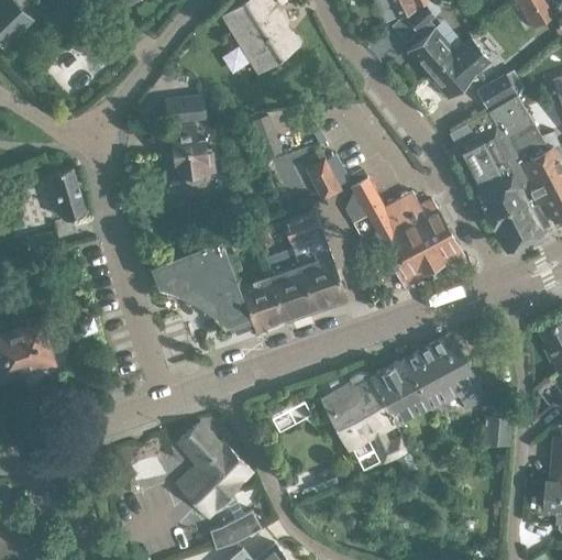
[(3,0),(0,3),(0,43),(6,50),(33,22),(11,0),(3,0)]
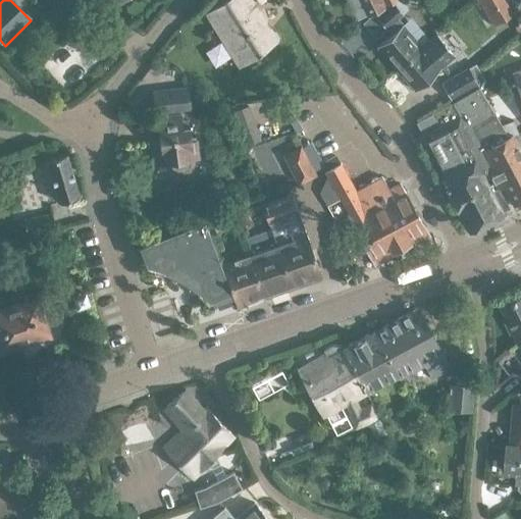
[(228,0),(207,14),(241,68),(278,44),(250,0),(228,0)]
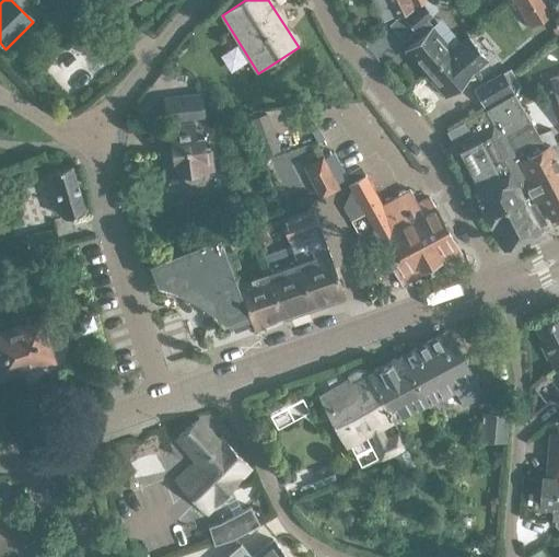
[(409,0),(383,0),(394,21),(415,10),(409,0)]
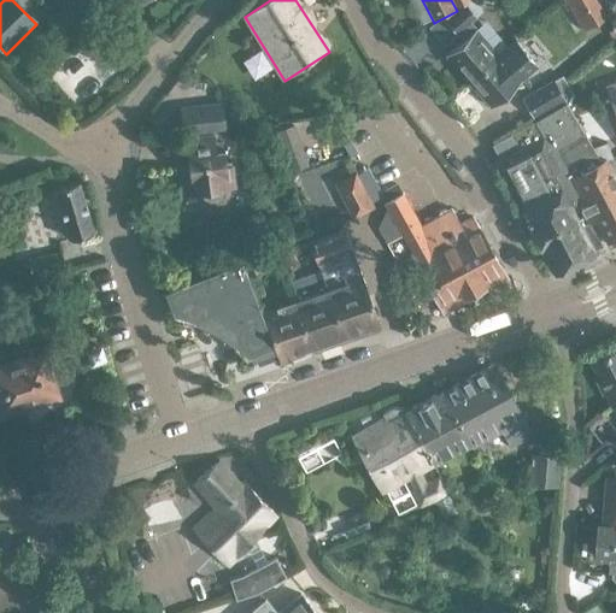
[(599,0),(564,0),(585,33),(610,17),(599,0)]
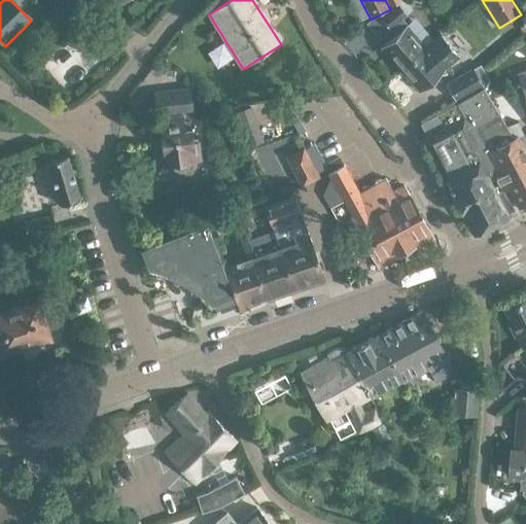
[(525,0),(513,0),(522,13),(525,11),(525,0)]
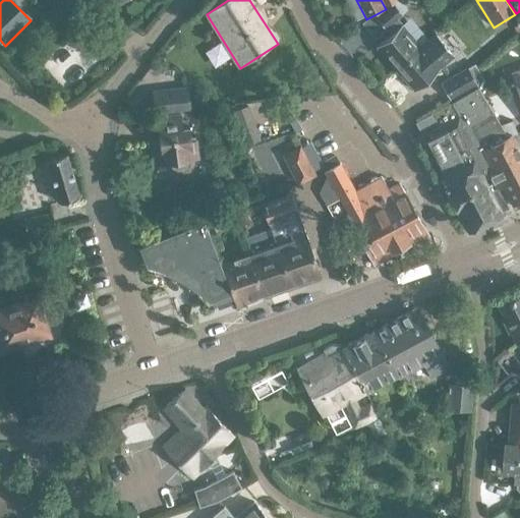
[(394,6),(393,5),(379,17),(378,15),(365,24),(377,40),(390,29),(397,22),(403,16),(394,6)]
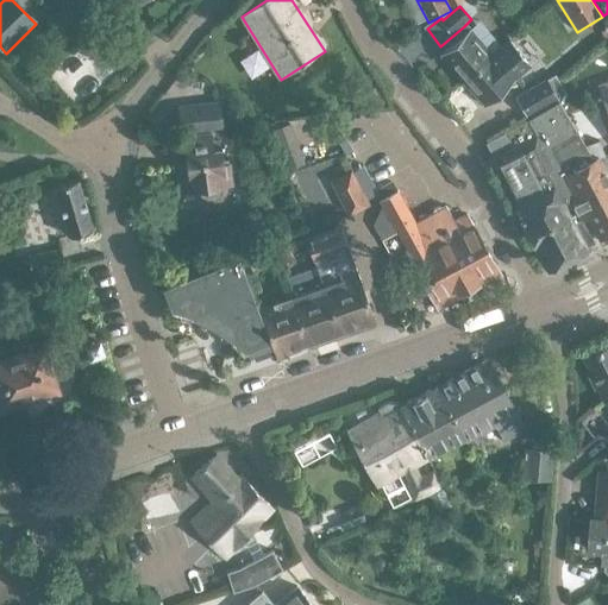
[(470,32),(464,26),(456,33),(461,39),(446,54),(455,63),(451,65),(464,81),(493,57),(470,32)]
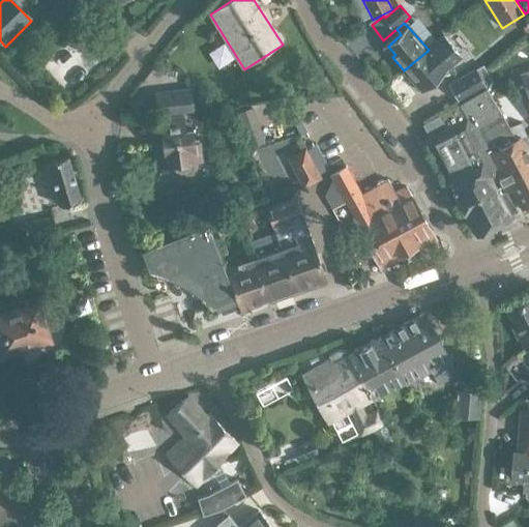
[(437,42),(429,50),(404,70),(422,92),(462,58),(443,36),(437,42)]
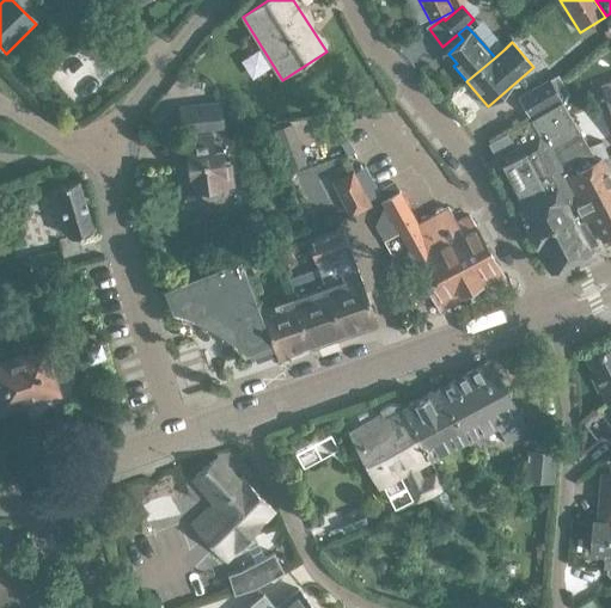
[(531,120),(561,103),(549,81),(518,99),(531,120)]
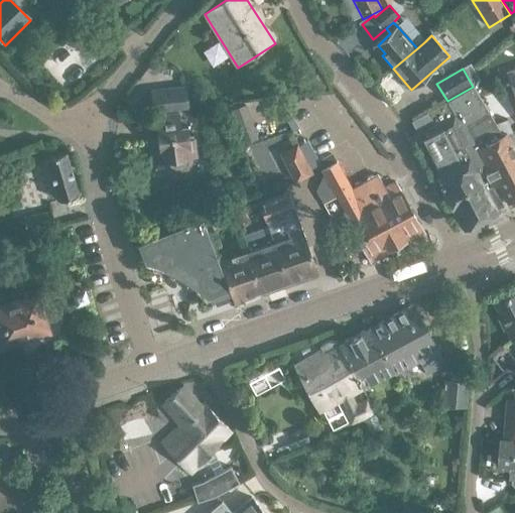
[(494,187),(494,188),(498,186),(508,205),(514,201),(514,149),(507,134),(503,137),(496,126),(474,88),(447,104),(447,105),(455,116),(484,173),(492,188),(494,187)]
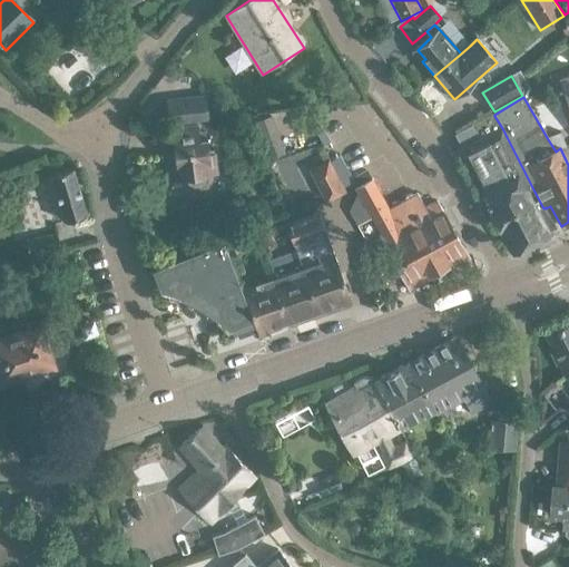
[(206,98),(167,103),(170,126),(209,121),(206,98)]
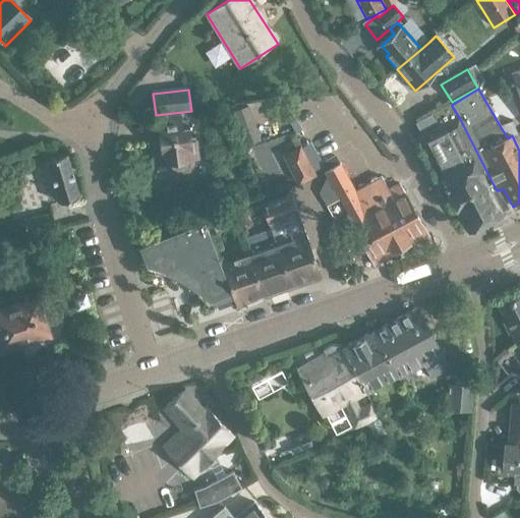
[(244,148),(261,142),(248,108),(233,113),(244,148)]
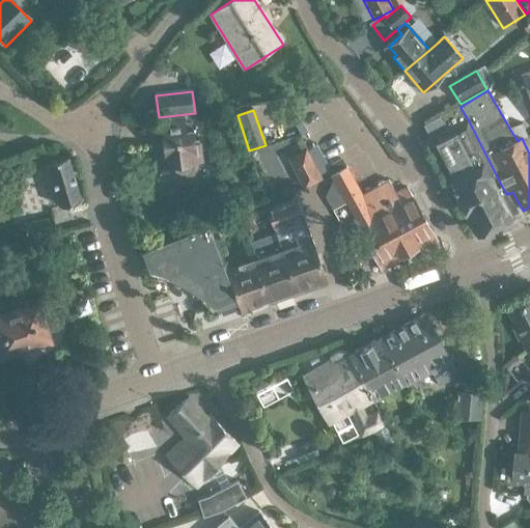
[(201,144),(196,145),(194,131),(187,132),(185,117),(160,120),(162,142),(154,143),(158,170),(169,168),(169,170),(171,175),(175,178),(180,182),(186,182),(191,179),(195,176),(197,172),(198,166),(198,165),(204,164),(201,144)]
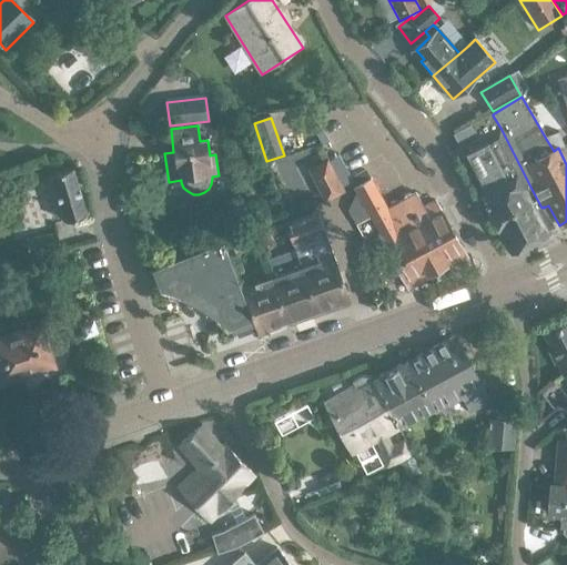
[(533,191),(500,128),(478,140),(530,245),(549,234),(549,233),(555,231),(554,229),(555,229),(544,208),(544,207),(542,208),(537,210),(528,193),(533,191)]
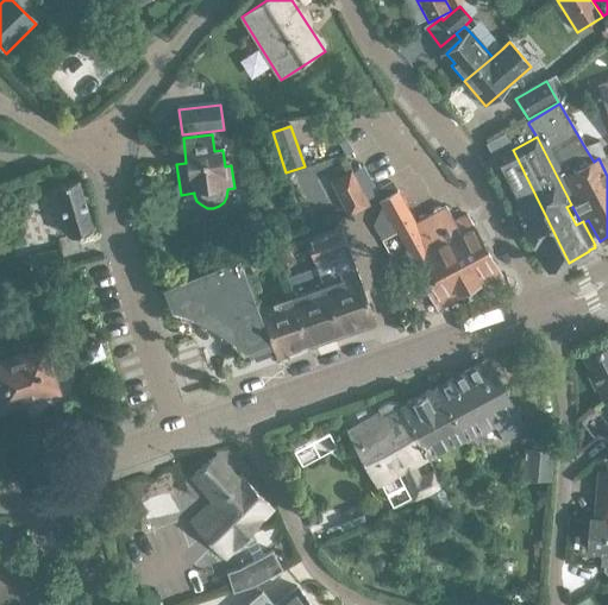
[(600,143),(585,149),(594,162),(599,158),(599,159),(606,158),(600,143)]
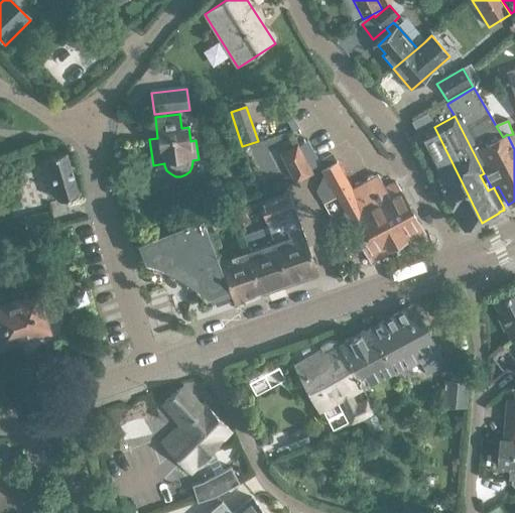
[(482,223),(434,127),(414,137),(464,232),(482,223)]
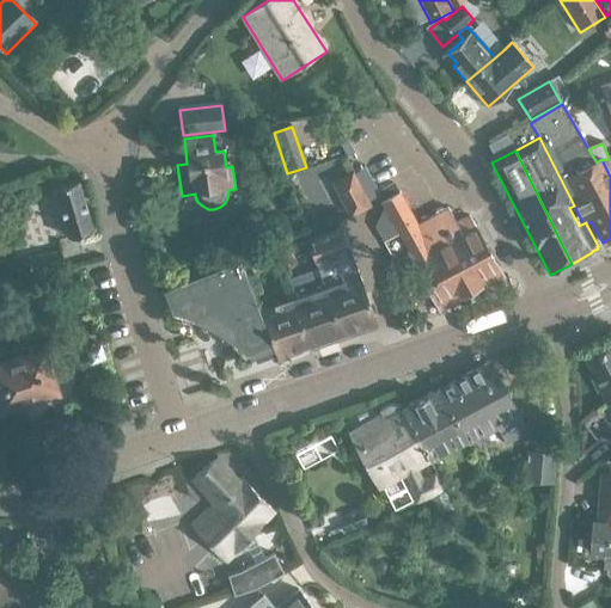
[(354,176),(368,203),(380,197),(366,170),(354,176)]
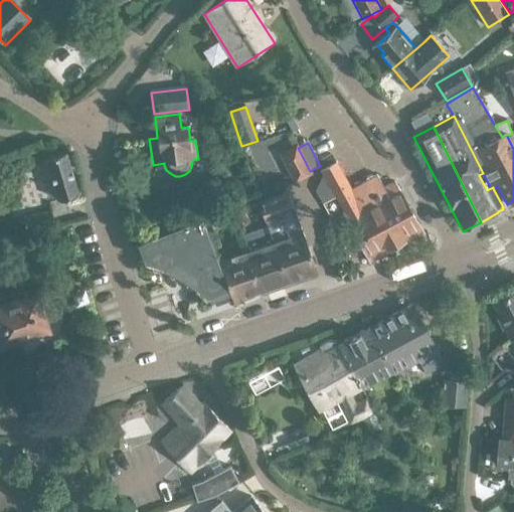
[(298,148),(297,147),(281,155),(296,184),(312,175),(310,171),(298,148)]
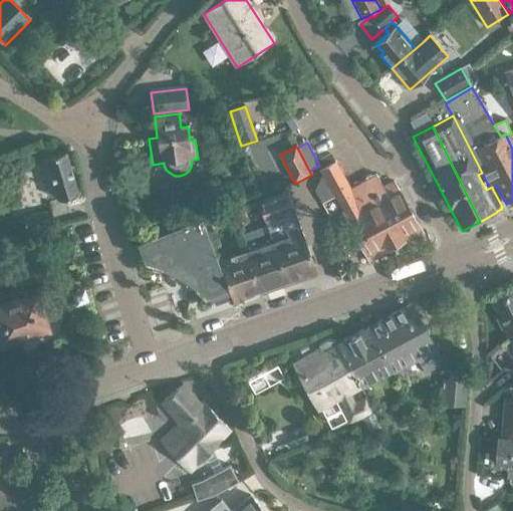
[(46,160),(58,202),(78,196),(66,154),(46,160)]
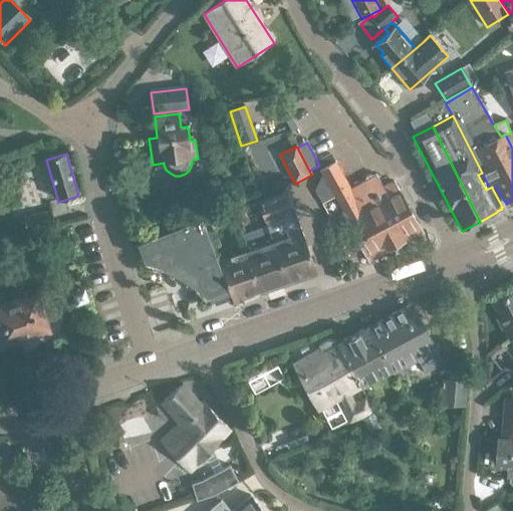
[(319,162),(323,170),(335,163),(331,155),(319,162)]
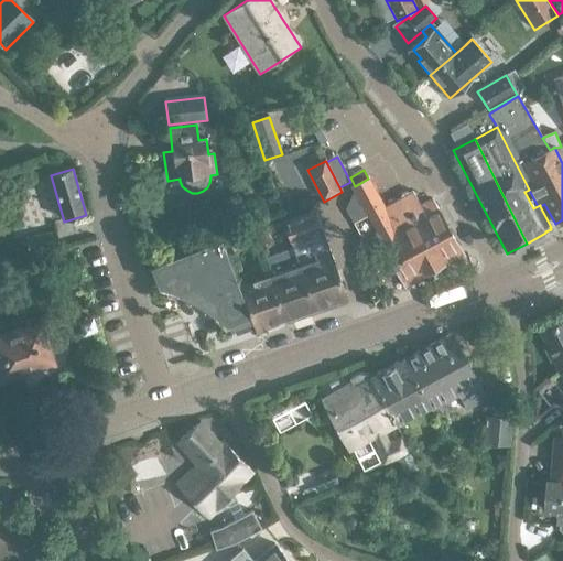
[(385,209),(368,179),(352,187),(378,234),(377,235),(405,288),(428,277),(426,274),(443,266),(444,268),(465,257),(440,212),(439,213),(433,202),(421,208),(413,194),(385,209)]
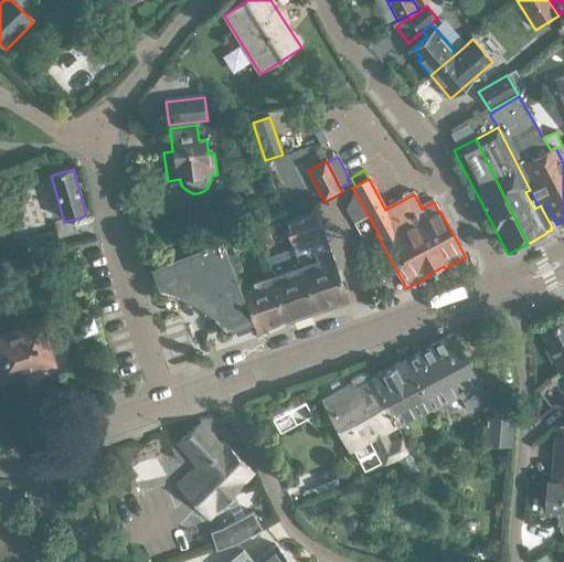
[(263,209),(273,213),(277,205),(266,201),(263,209)]
